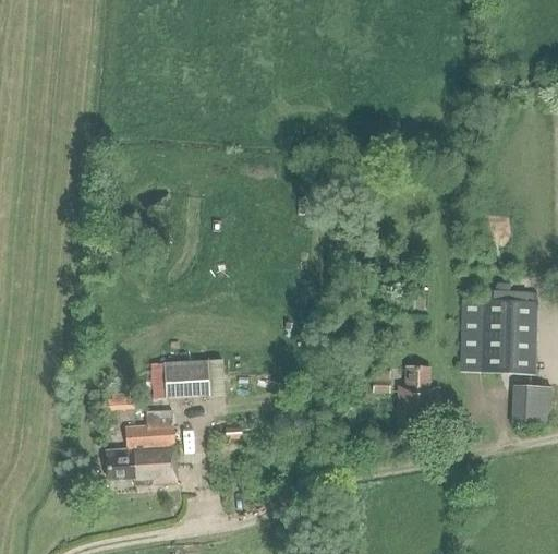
[(463,297),(459,370),(533,374),(537,291),(482,288),(482,298),(463,297)]
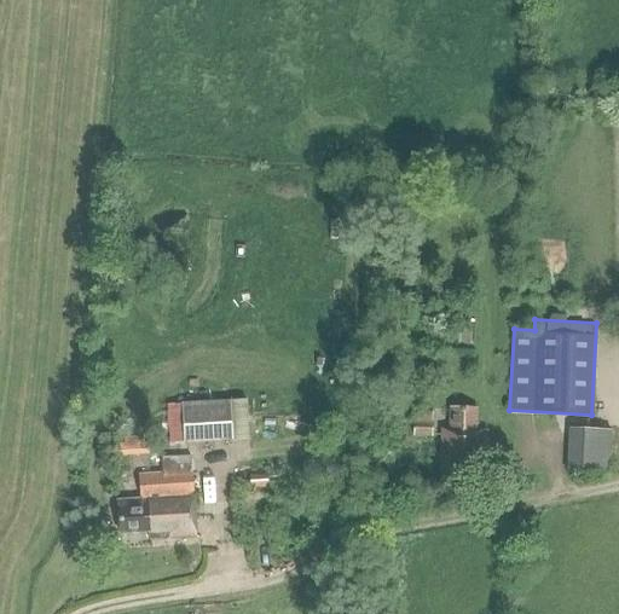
[(230,438),(227,398),(180,400),(180,415),(171,415),(172,440),(230,438)]
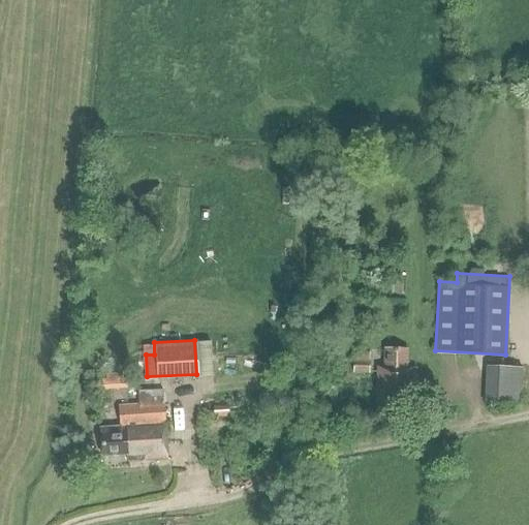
[(415,378),(415,365),(406,365),(407,347),(384,346),(383,364),(377,364),(375,407),(414,409),(415,387),(411,387),(412,378),(415,378)]
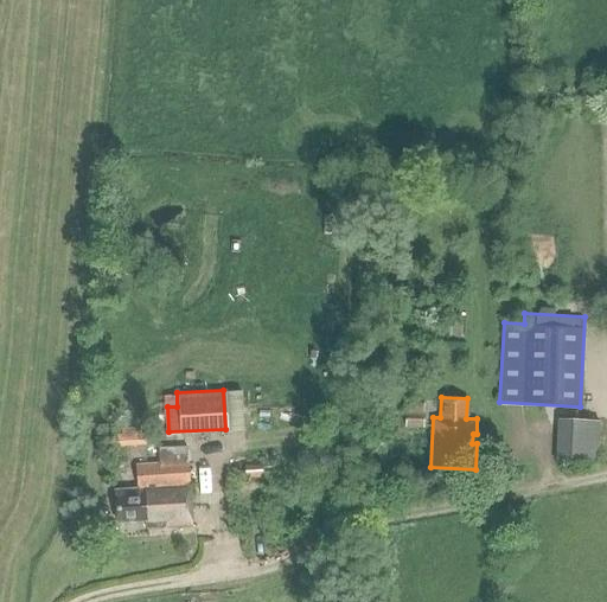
[(403,424),(422,424),(422,401),(403,401),(403,424)]
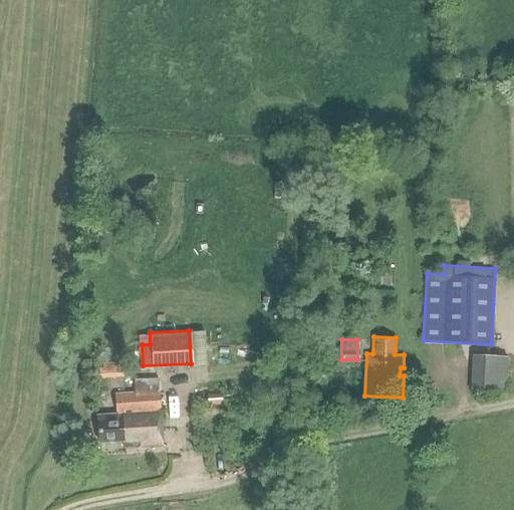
[(505,350),(473,348),(472,388),(504,389),(505,350)]
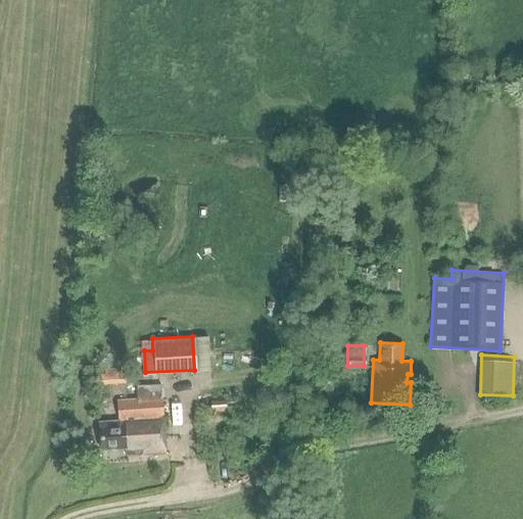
[(161,396),(161,395),(117,398),(119,419),(99,421),(101,449),(125,446),(125,452),(141,451),(163,449),(162,418),(161,396)]
